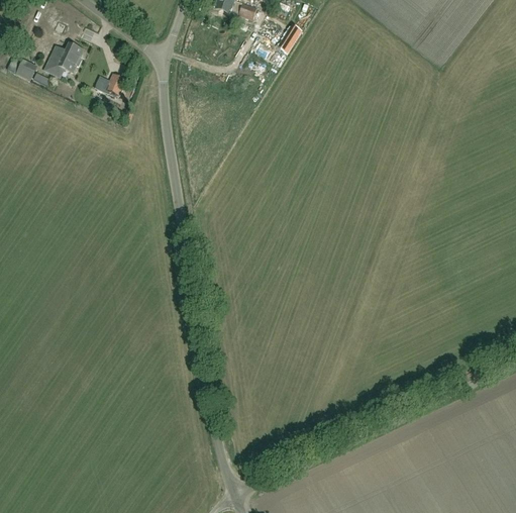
[(229,11),(251,18),(255,7),(236,0),(214,0),(213,5),(229,11)]
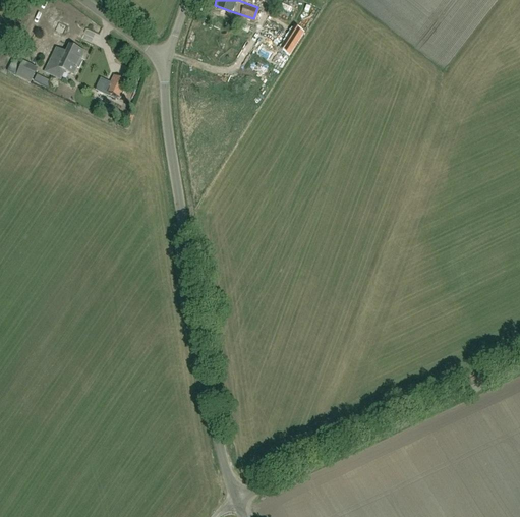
[(67,51),(57,46),(54,53),(52,52),(49,60),(50,61),(47,68),(59,74),(63,67),(73,72),(76,64),(78,65),(81,58),(79,57),(83,50),(71,44),(67,51)]
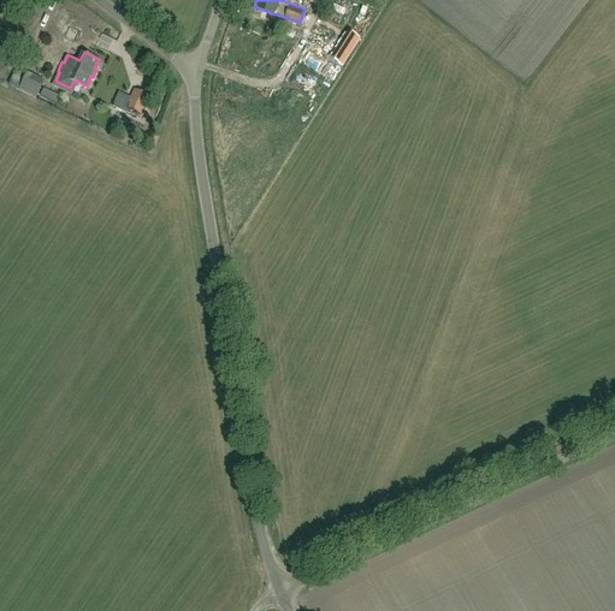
[(42,79),(27,72),(19,87),(35,94),(42,79)]
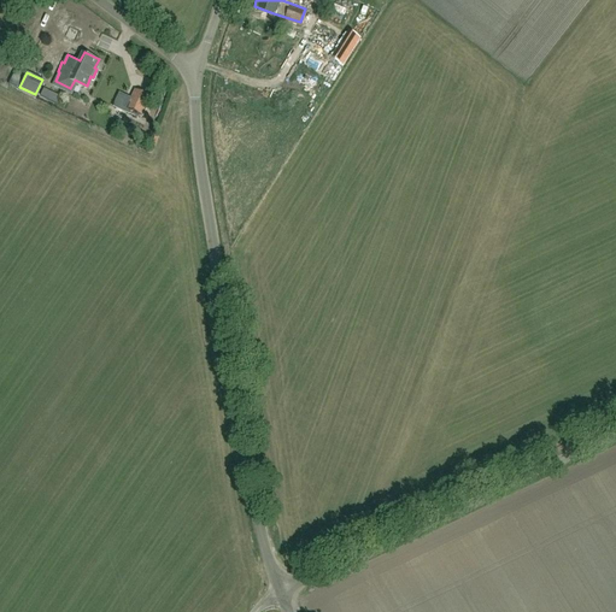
[(84,99),(89,88),(78,83),(74,95),(84,99)]
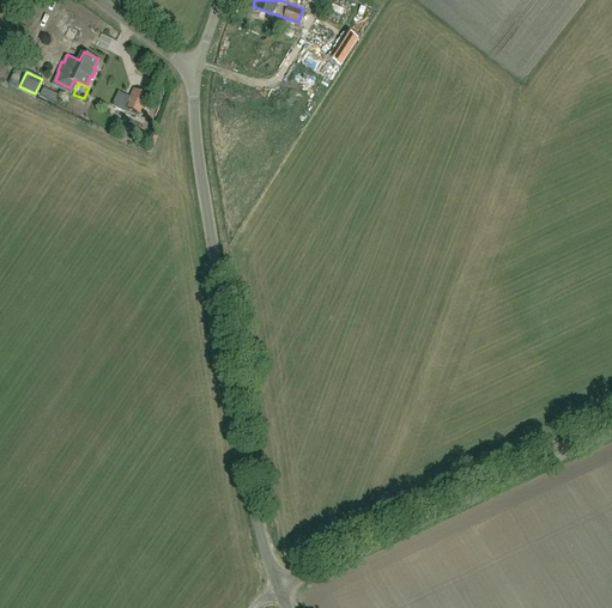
[(54,99),(58,92),(42,85),(40,92),(54,99)]
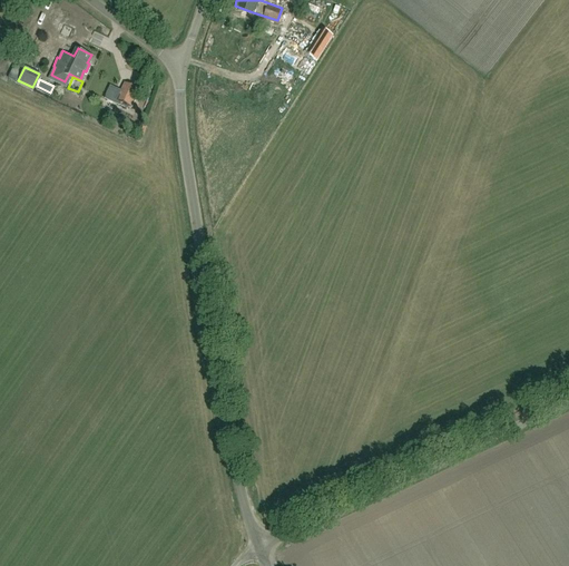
[(118,101),(126,105),(127,103),(129,104),(137,86),(125,80),(121,88),(109,84),(104,96),(118,101)]
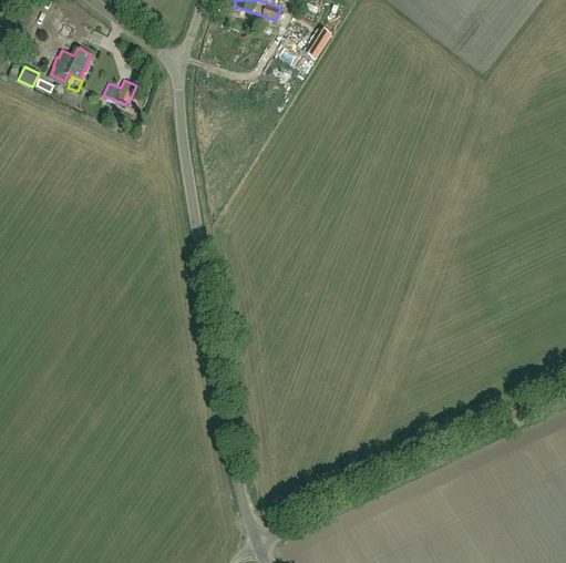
[(147,93),(142,90),(136,102),(143,104),(147,93)]
